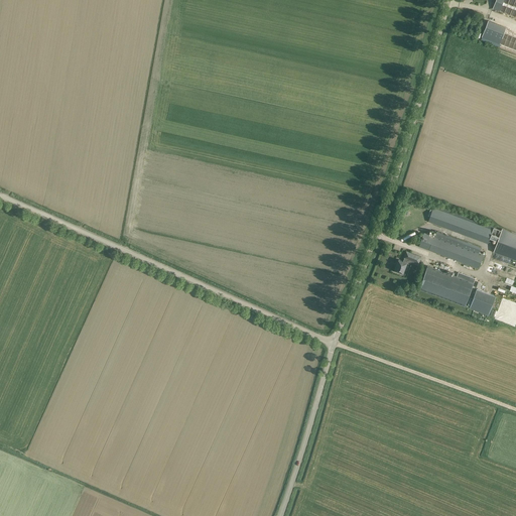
[(515,0),(496,0),(493,8),(498,10),(515,17),(515,0)]
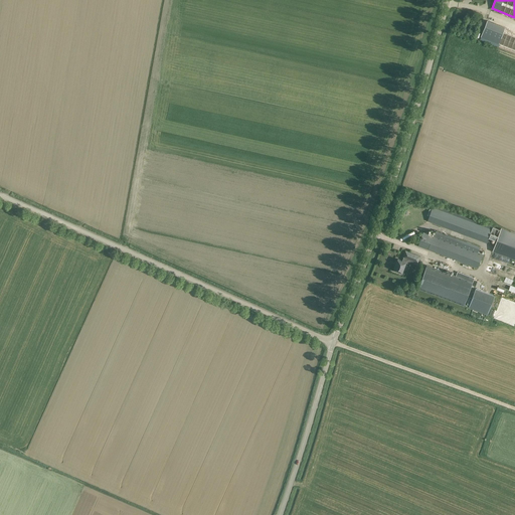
[(487,20),(481,38),(514,51),(514,34),(503,30),(504,27),(487,20)]
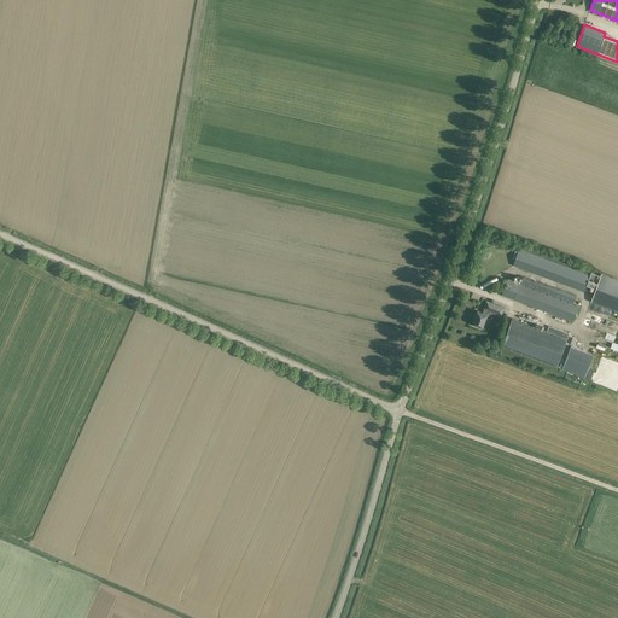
[(519,249),(513,266),(584,292),(587,285),(596,289),(592,302),(617,310),(617,280),(601,274),(600,277),(590,273),(522,246),(520,250),(519,249)]
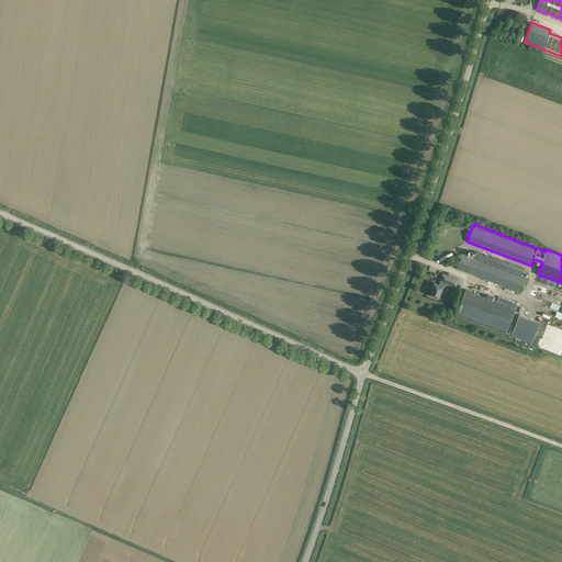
[(481,254),(476,251),(474,258),(462,254),(457,268),(521,292),(527,278),(521,276),(524,269),(481,254)]
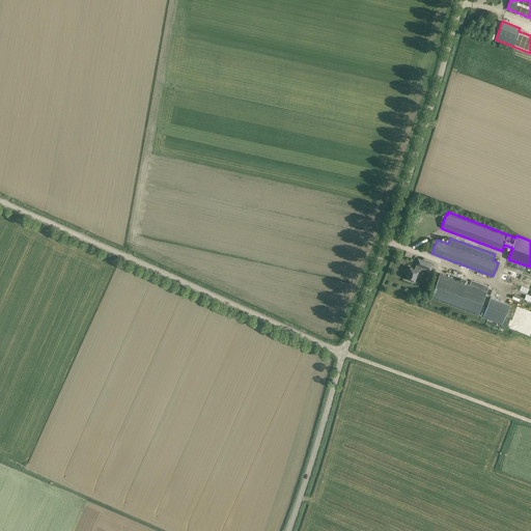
[(434,263),(418,258),(416,264),(415,269),(410,267),(406,278),(407,278),(407,279),(410,280),(411,279),(415,281),(419,270),(420,267),(430,270),(434,263)]
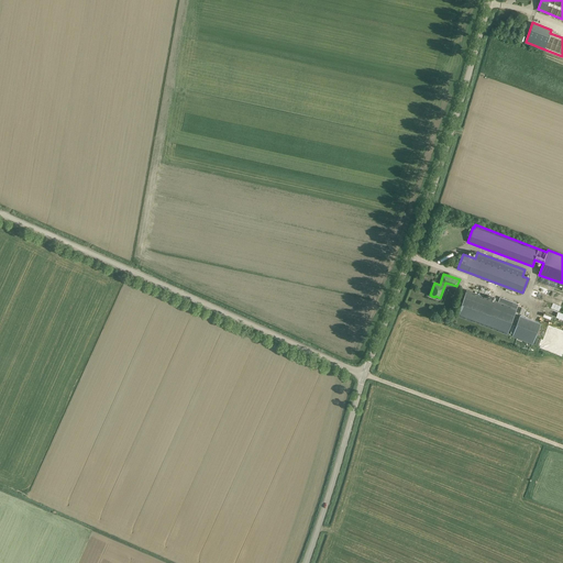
[(531,295),(554,302),(556,297),(533,289),(531,295)]
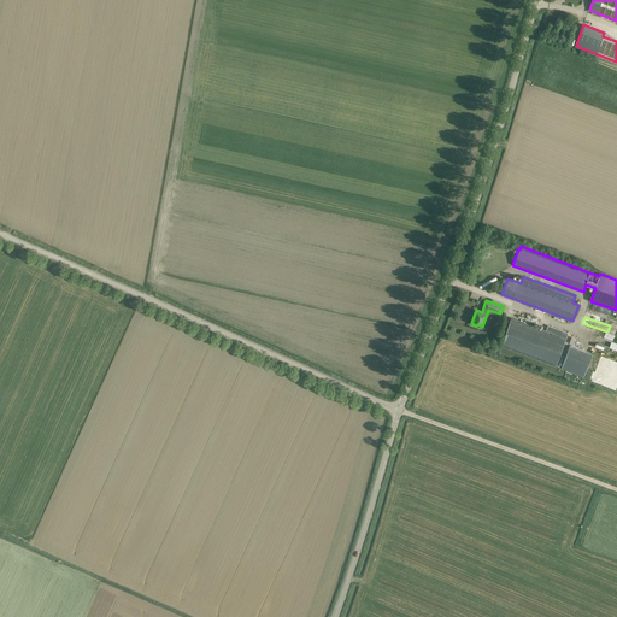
[(546,331),(512,318),(501,346),(556,366),(569,333),(548,325),(546,331)]
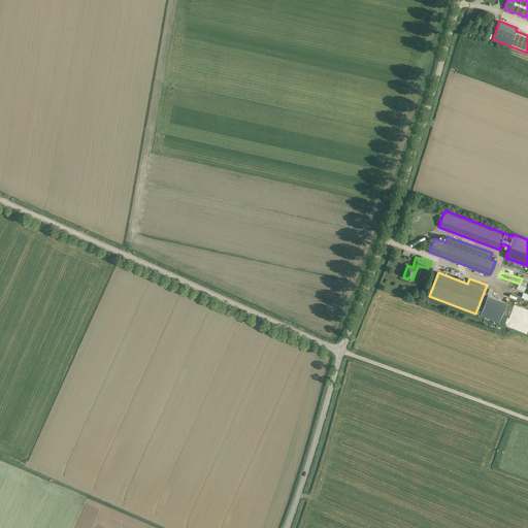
[(488,296),(484,307),(481,306),(479,310),(482,311),(481,316),(500,323),(507,303),(488,296)]
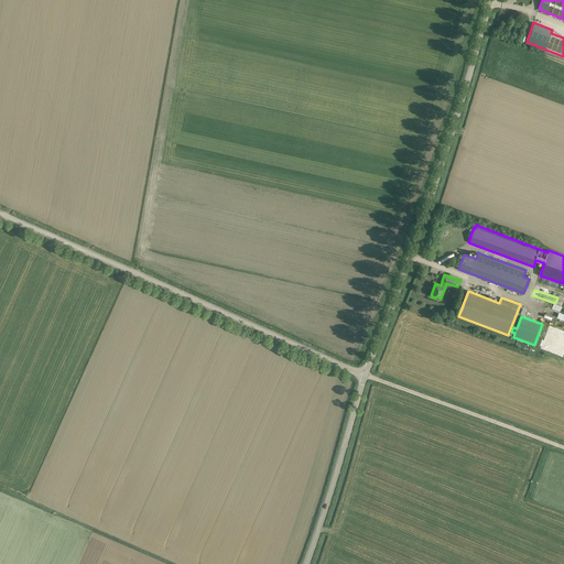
All buildings are outlined.
